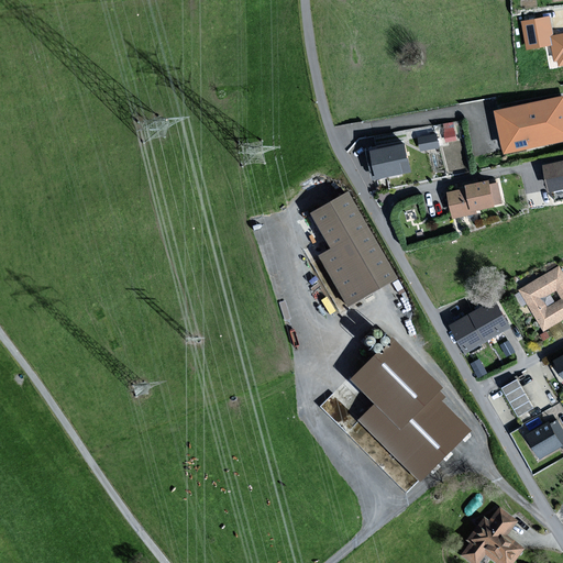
[(562,32),(553,34),(551,18),(526,21),(530,46),(553,43),(556,59),(560,58),(561,64),(562,63),(562,32)]
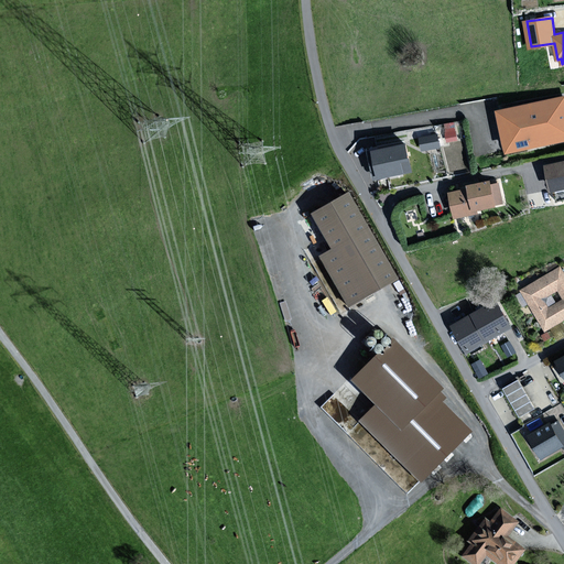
[(563,97),(500,111),(508,151),(563,139),(563,97)]
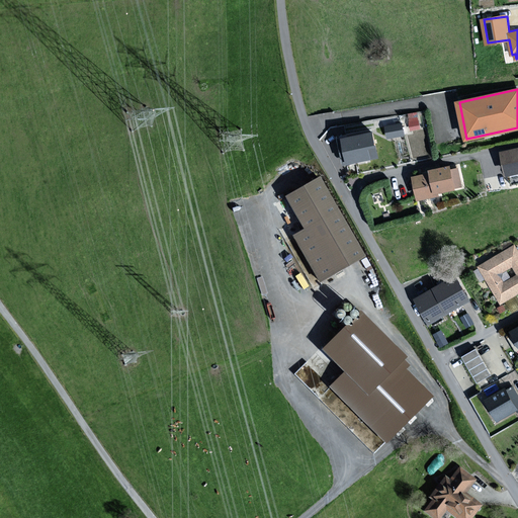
[(404,134),(402,123),(386,126),(389,137),(404,134)]
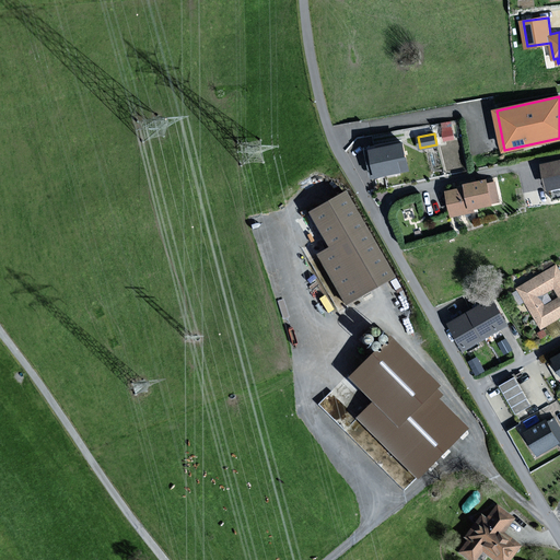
[(409,168),(404,142),(369,150),(374,176),(409,168)]
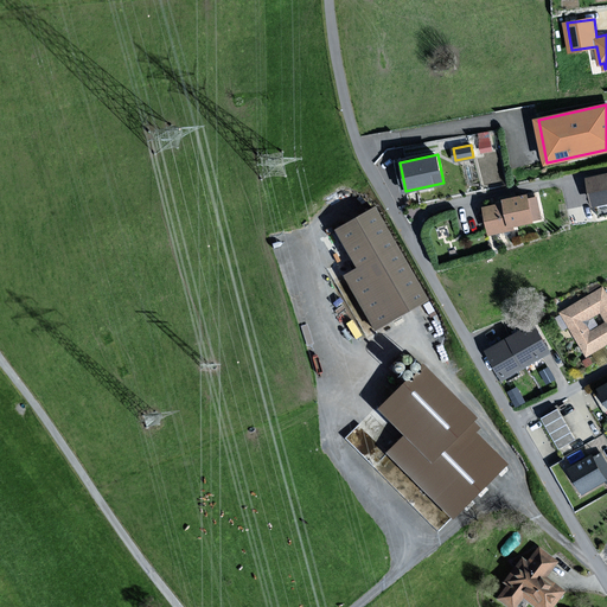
[(606,174),(590,178),(595,203),(606,200),(606,174)]
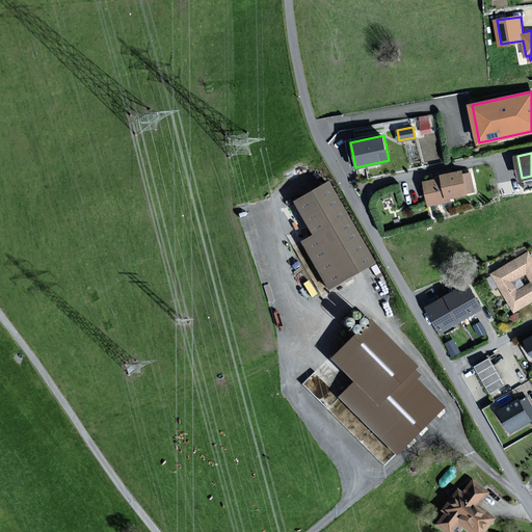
[(462,170),(444,175),(444,177),(426,181),(430,205),(451,201),(451,198),(469,194),(469,191),(474,190),(471,174),(463,176),(462,170)]
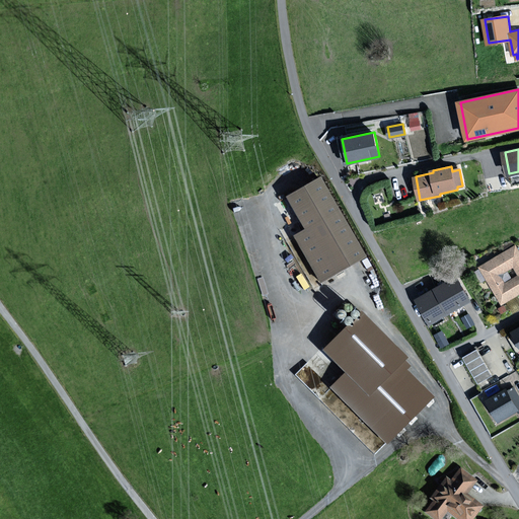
[(320,179),(288,198),(306,230),(294,236),(319,281),(364,255),(320,179)]
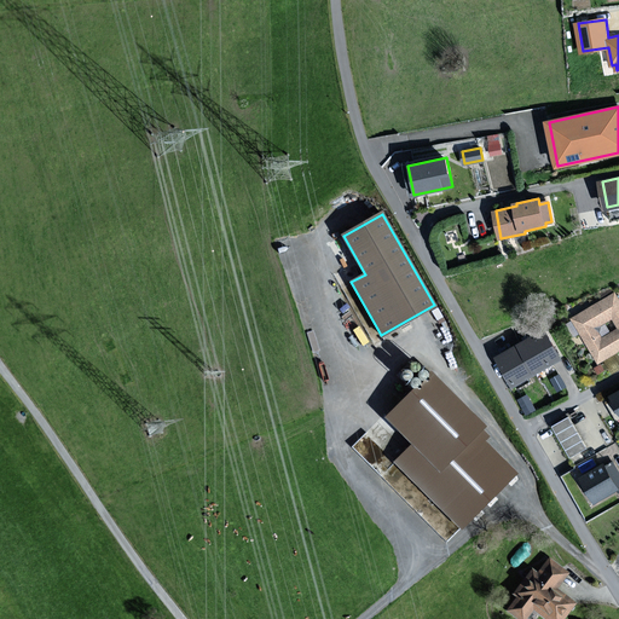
[(618,299),(615,294),(574,319),(600,362),(618,350),(618,299)]
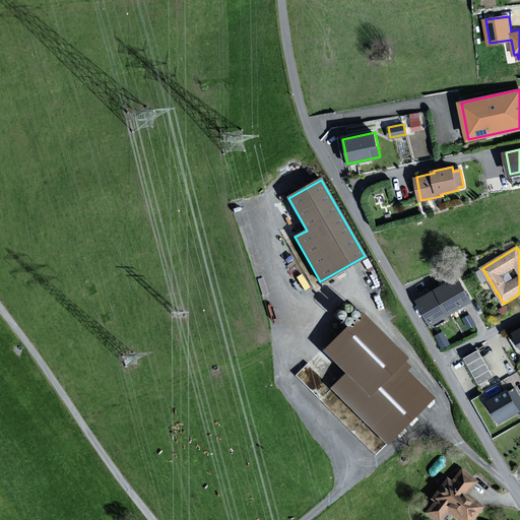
[(465,289),(458,277),(427,296),(419,300),(431,320),(433,323),(471,301),(465,289)]
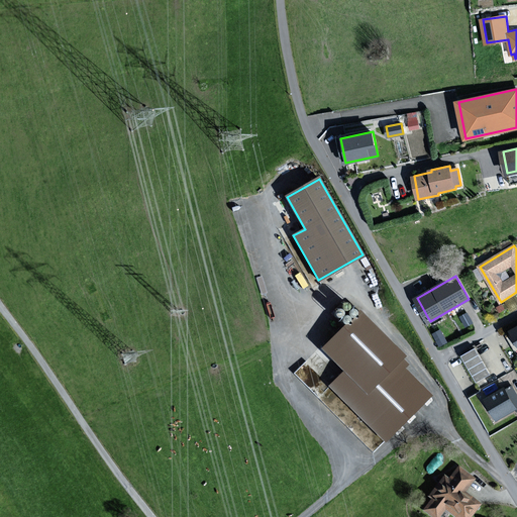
[(359,312),(324,347),(368,392),(374,386),(406,418),(428,396),(396,363),(402,355),(359,312)]
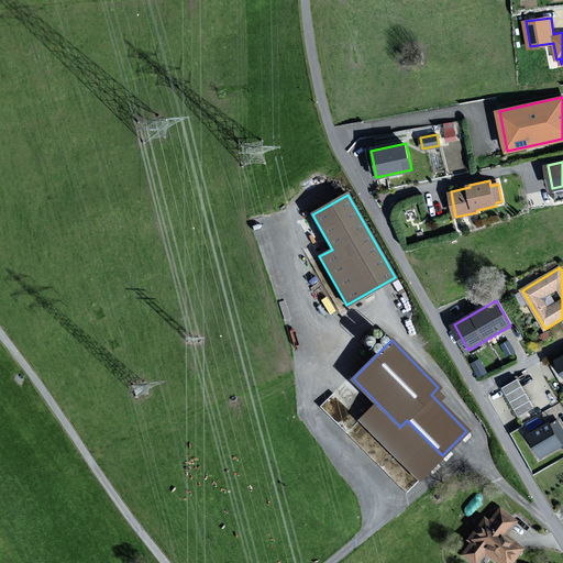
[(515,351),(509,342),(504,345),(509,354),(515,351)]
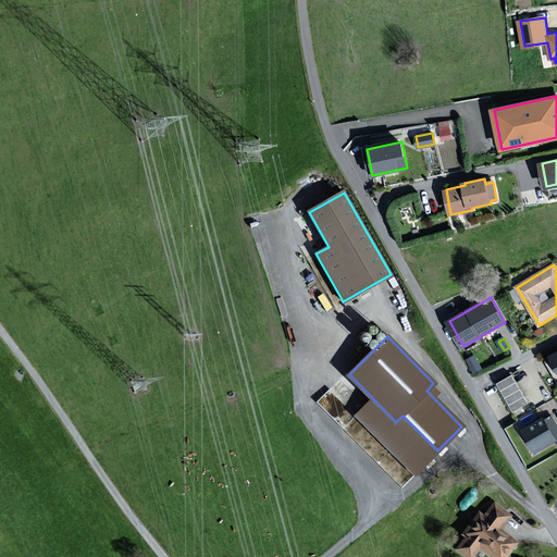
[(527,403),(511,376),(499,383),(515,409),(527,403)]
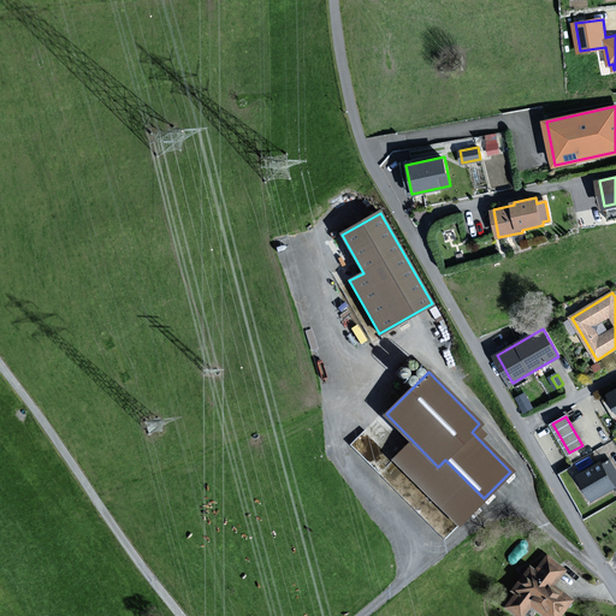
[(615,471),(610,461),(604,465),(602,462),(580,474),(593,498),(615,485),(615,471)]
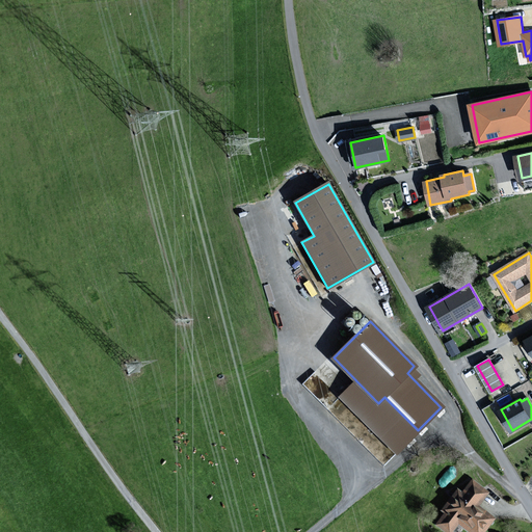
[(487,493),(473,481),(462,494),(458,490),(442,510),(446,513),(436,525),(446,531),(449,531),(458,522),(471,531),(483,531),(494,519),(477,505),(487,493)]
